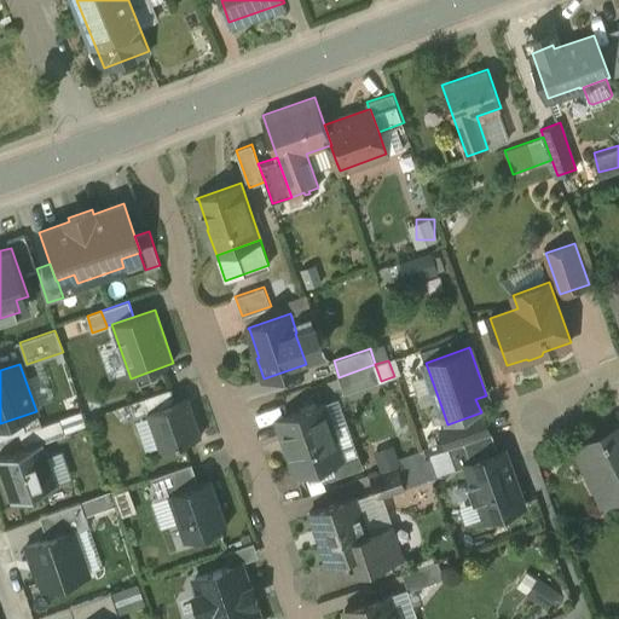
[(375,364),(339,377),(345,393),(381,381),(375,364)]
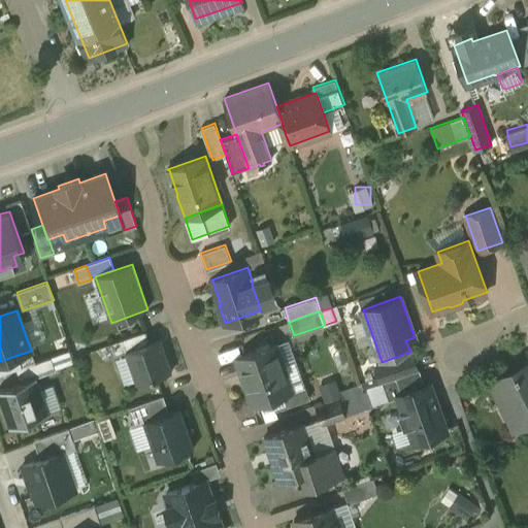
[(146,330),(111,342),(116,355),(126,351),(151,342),(146,330)]
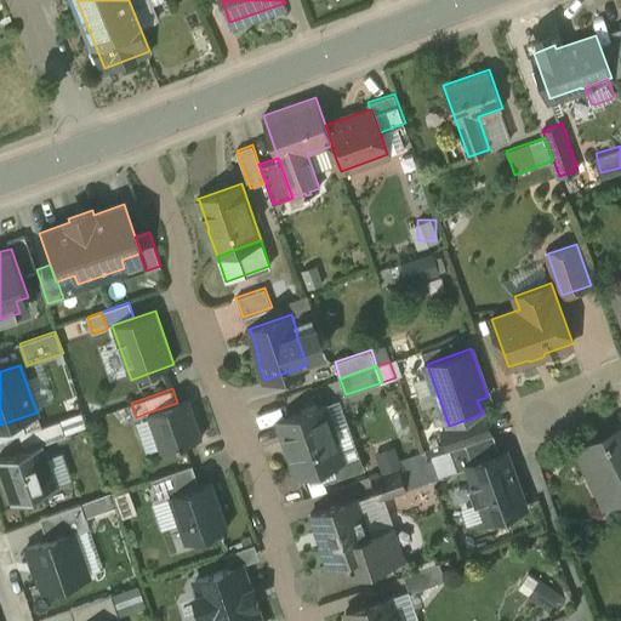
[(177,403),(148,412),(161,450),(203,437),(189,398),(177,403)]
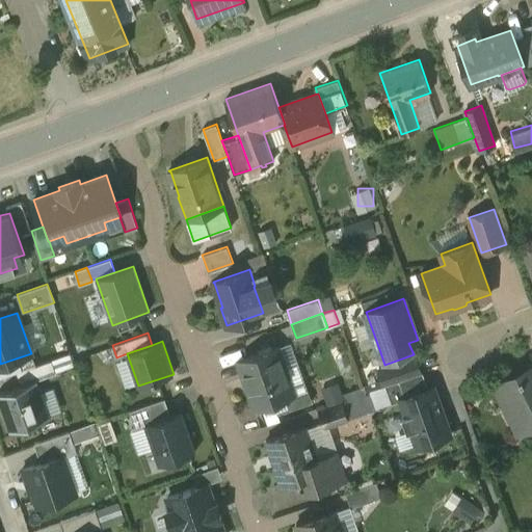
[(277,345),(238,360),(256,407),(274,401),(295,394),(292,386),(277,345)]
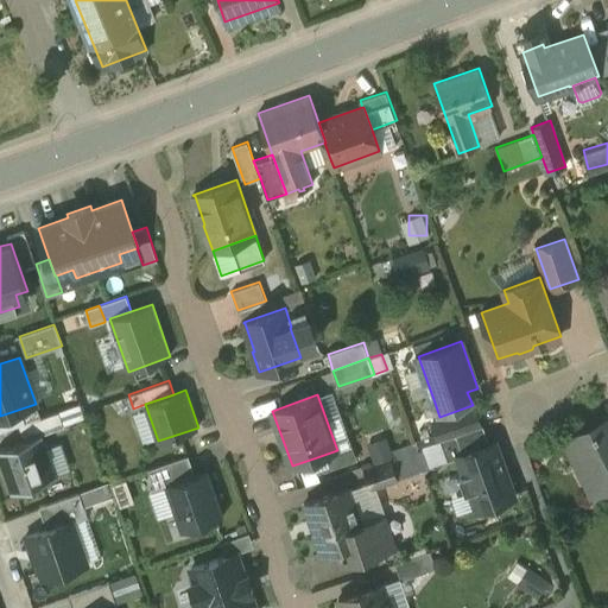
[(439,417),(434,419),(441,439),(481,425),(474,405),(473,405),(439,417)]
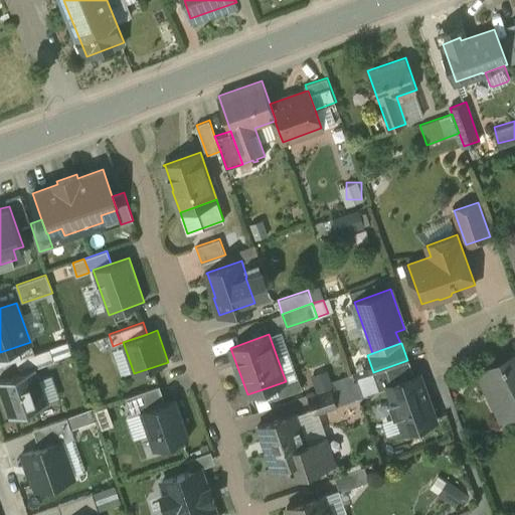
[(49,348),(37,353),(41,365),(54,361),(49,348)]
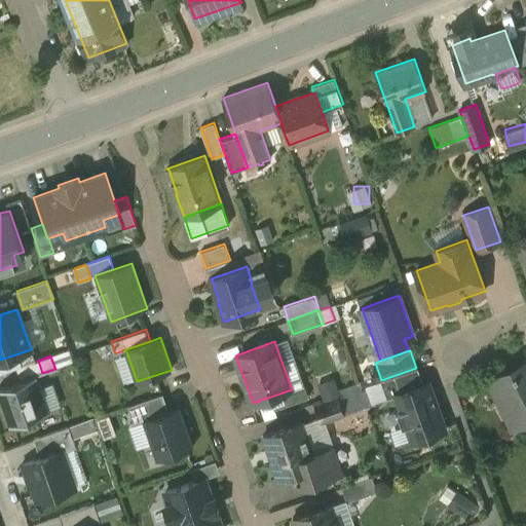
[(522,361),(514,365),(513,369),(491,380),(514,425),(525,418),(525,362),(522,361)]
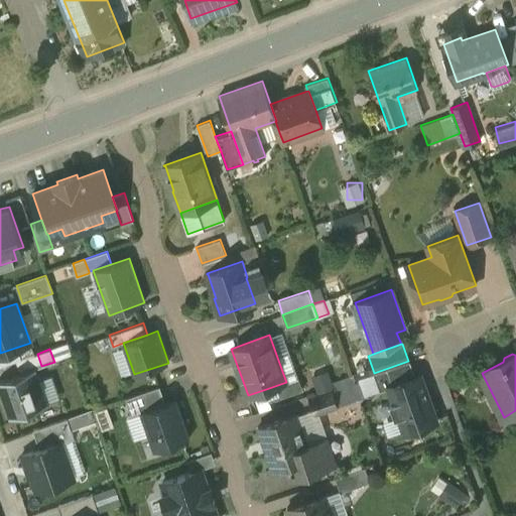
[(35,368),(0,380),(0,390),(9,418),(48,404),(35,368)]
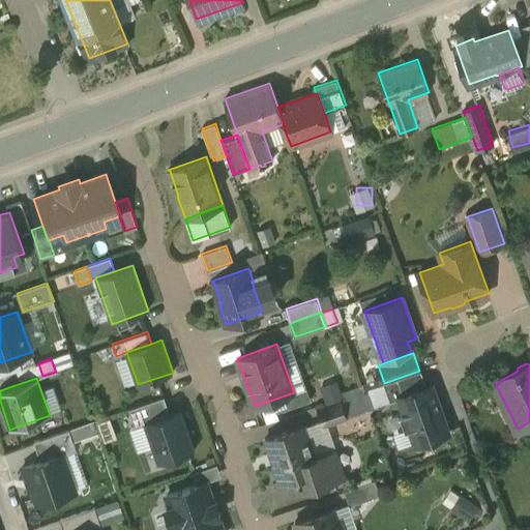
[(303,380),(291,384),(294,392),(273,400),(276,410),(310,399),(303,380)]
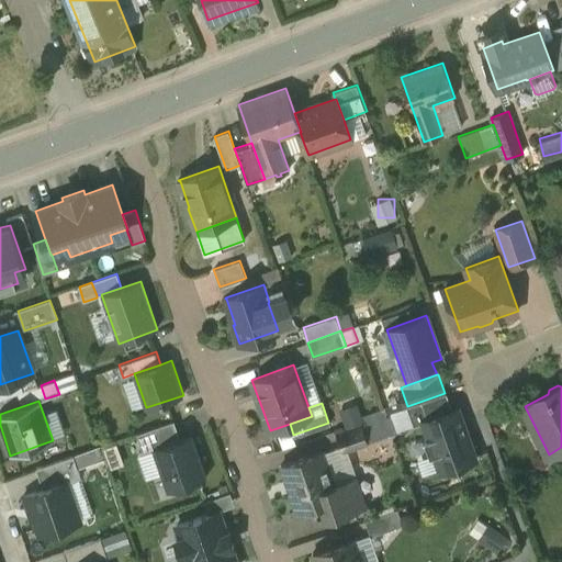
[(452,409),(423,420),(429,438),(424,439),(429,454),(435,453),(440,470),(475,458),(461,416),(454,418),(452,409)]
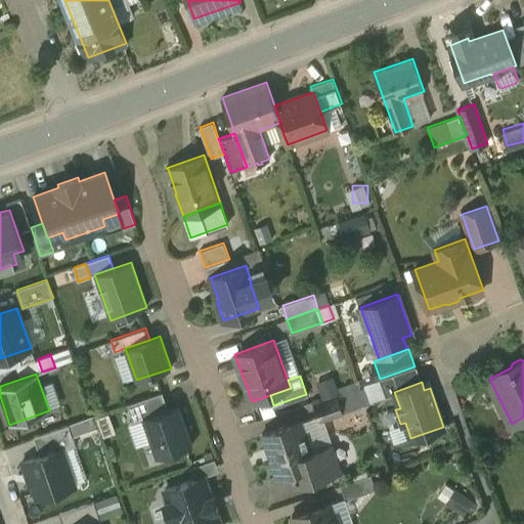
[(362,387),(337,396),(343,411),(367,403),(362,387)]
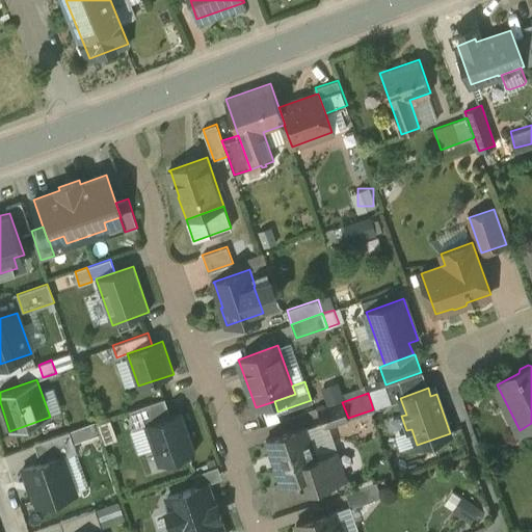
[(165,397),(130,409),(136,428),(145,425),(145,424),(171,415),(165,397)]
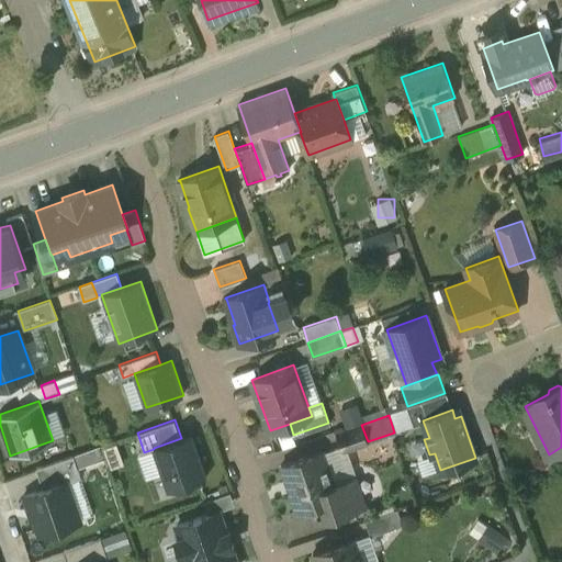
[(361,425),(361,424),(337,433),(343,451),(368,442),(368,441),(361,425)]
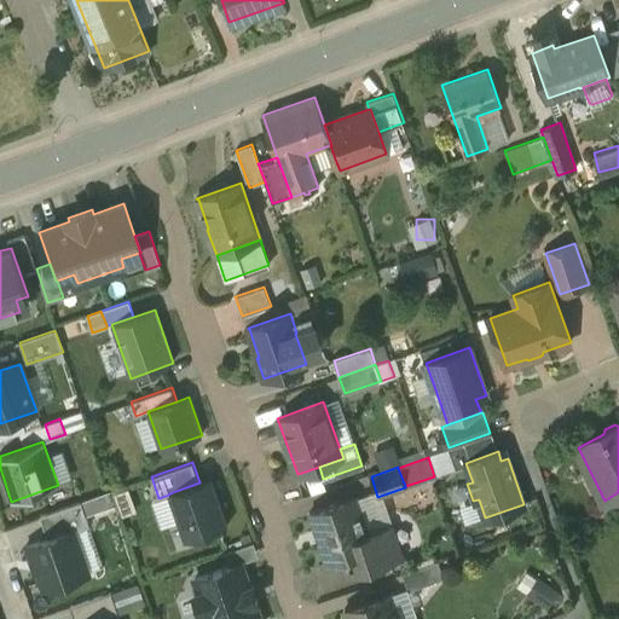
[(227,525),(212,479),(200,482),(169,493),(169,495),(185,539),(227,525)]
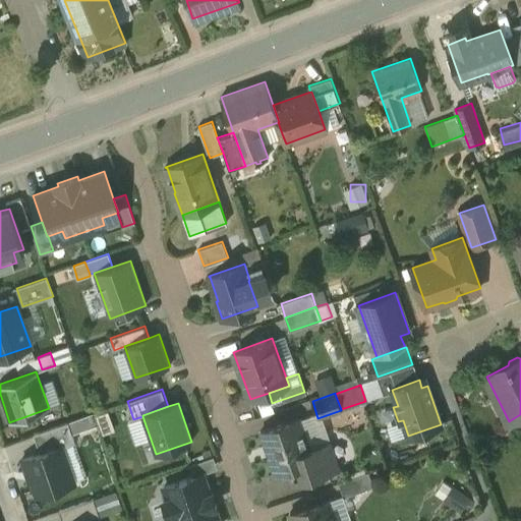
[(298,417),(262,429),(267,446),(268,445),(278,472),(276,473),(277,474),(288,470),(293,484),(338,469),(329,442),(309,449),(298,417)]
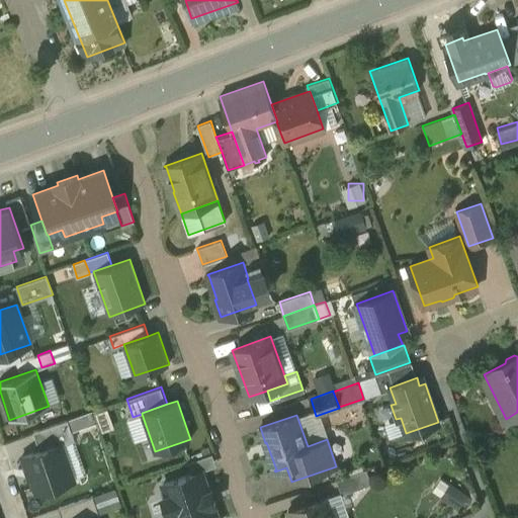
[(33,431),(39,451),(61,443),(62,444),(74,440),(68,420),(33,431)]
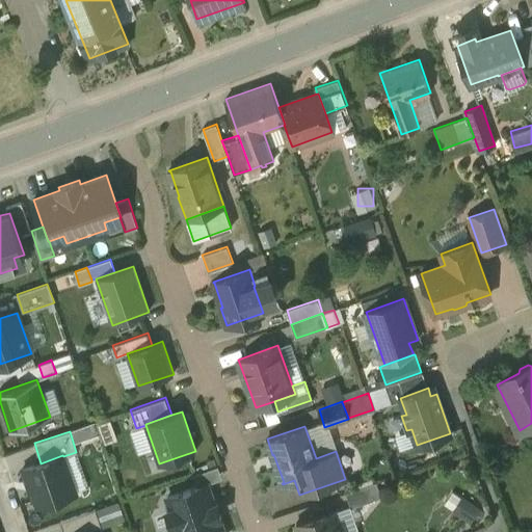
[(41,463),(22,470),(26,483),(30,482),(38,506),(76,493),(63,456),(62,455),(41,463)]
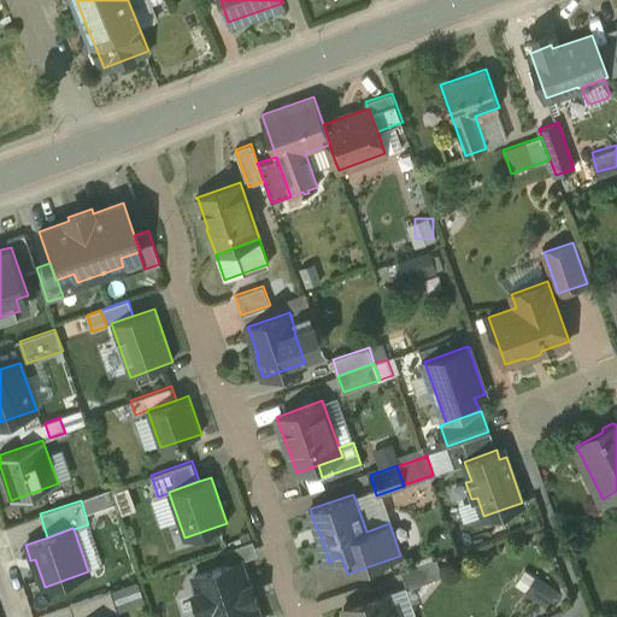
[(253,540),(224,551),(229,564),(240,560),(257,553),(253,540)]
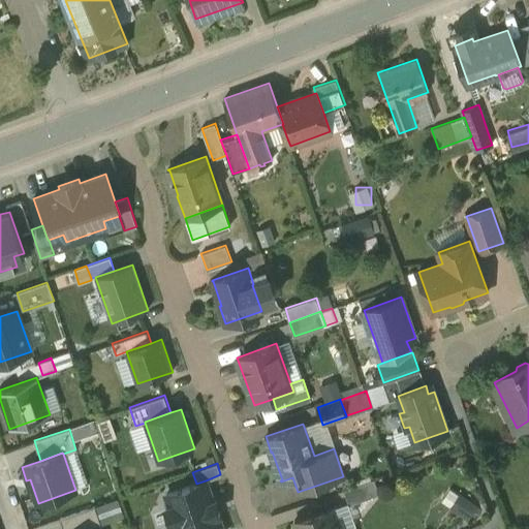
[(375,478),(344,489),(349,504),(380,494),(375,478)]
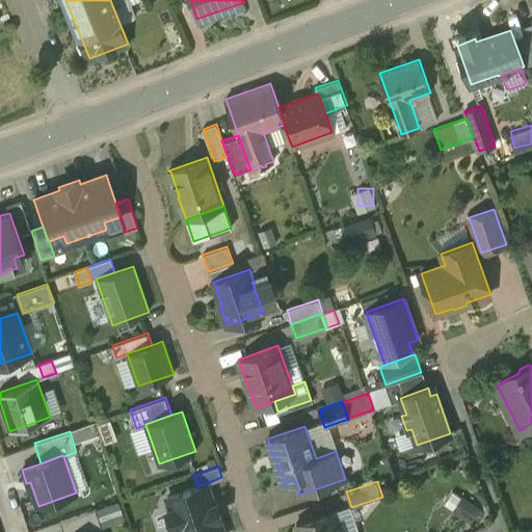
[(197,486),(167,497),(171,508),(167,509),(173,527),(178,525),(180,531),(223,531),(218,516),(221,515),(217,503),(214,504),(207,483),(197,486)]
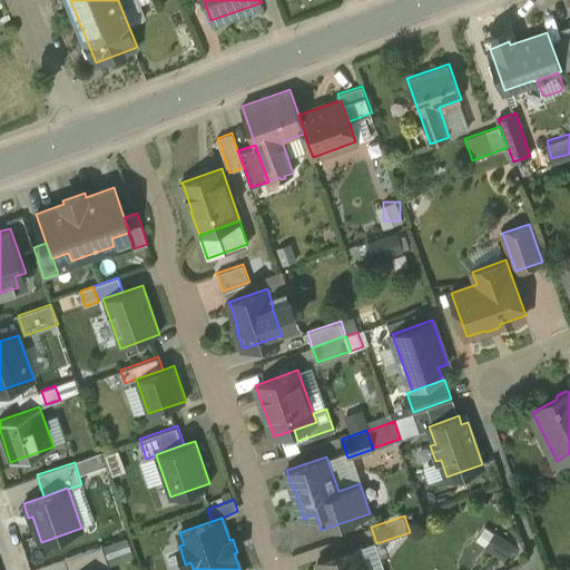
[(507,559),(517,544),(498,530),(488,543),(507,559)]
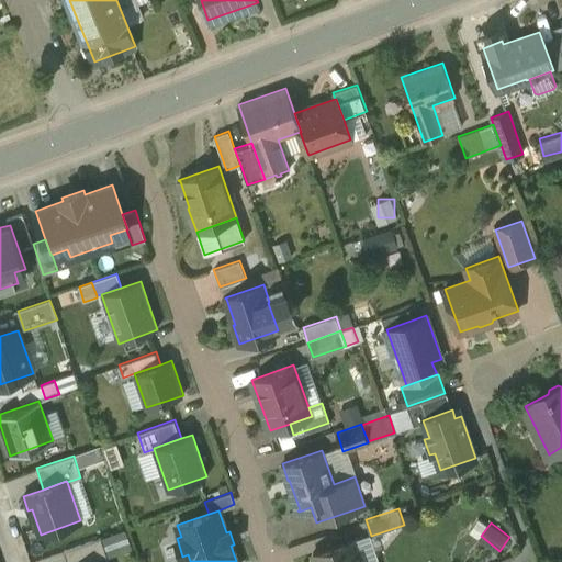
[(126,526),(103,535),(110,553),(133,544),(126,526)]
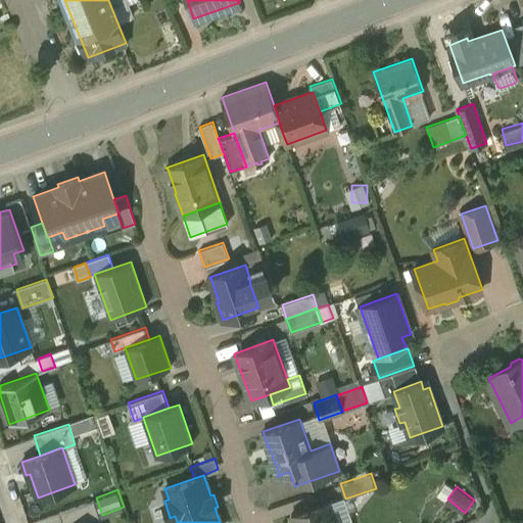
[(59,513),(62,522),(90,522),(98,520),(99,522),(101,521),(94,501),(59,513)]
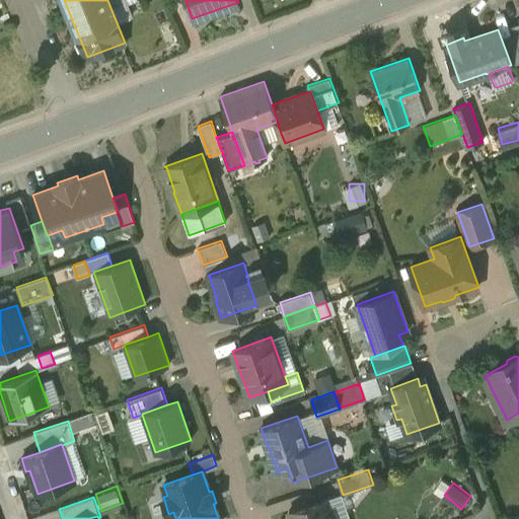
[(334,518),(326,498),(289,510),(290,512),(291,511),(293,518),(349,518),(348,516),(338,518),(334,518)]
